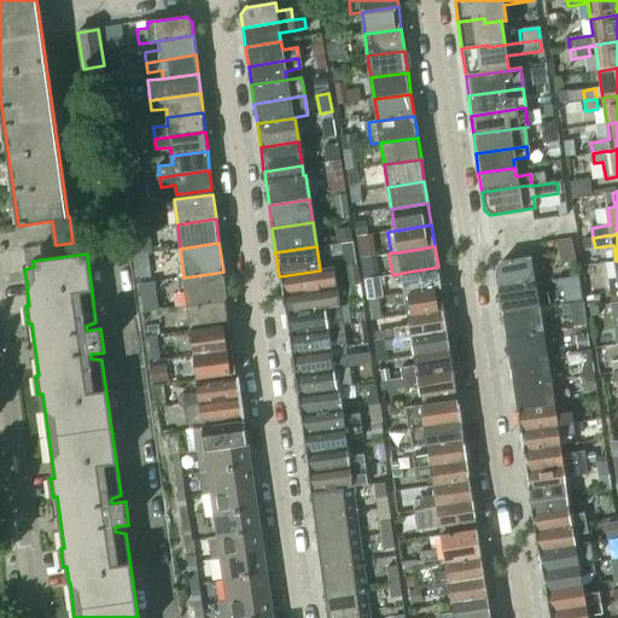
[(493,270),(496,289),(532,284),(529,258),(499,262),(493,270)]
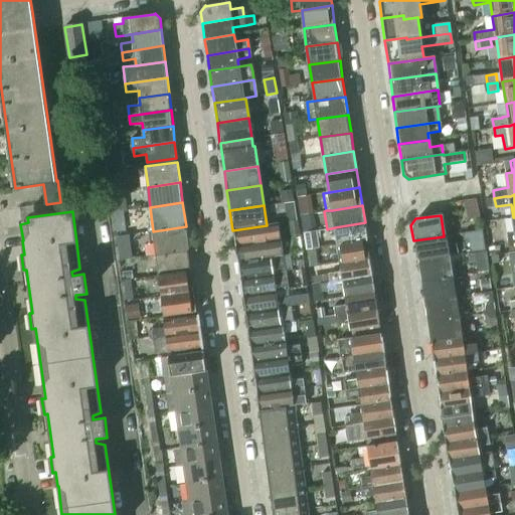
[(365,222),(335,227),(338,245),(368,240),(365,222)]
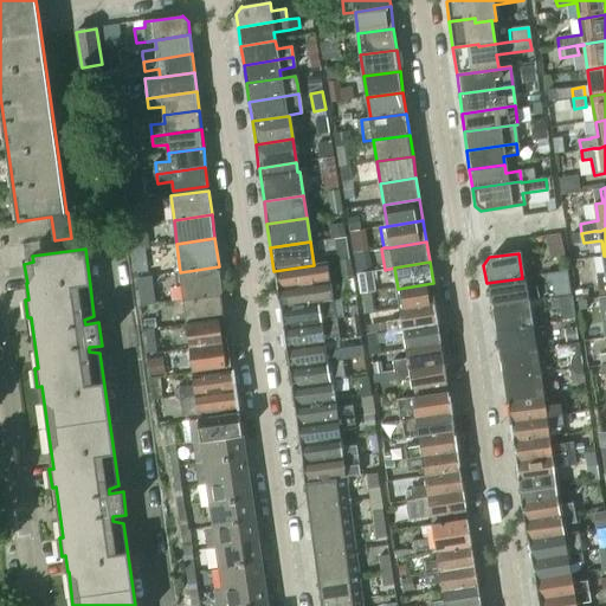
[(314,265),(274,271),(277,290),(329,282),(327,263),(314,265)]
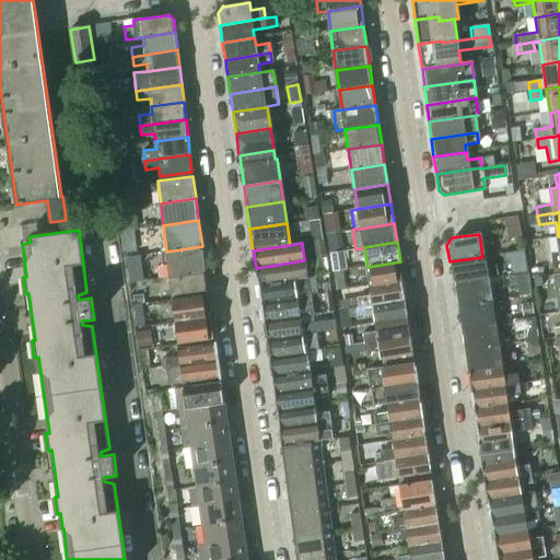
[(202,246),(166,252),(171,278),(206,272),(202,246)]
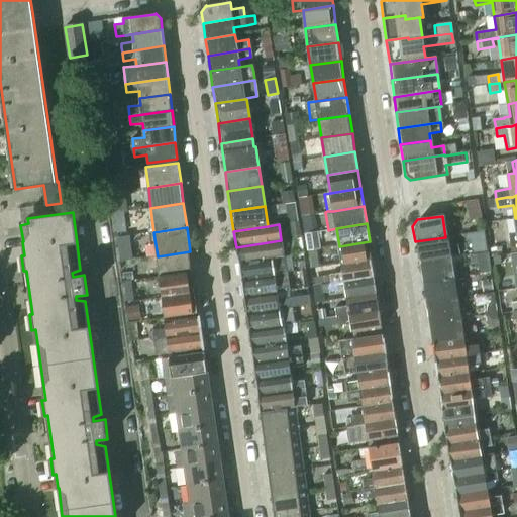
[(415,241),(418,262),(449,257),(445,237),(415,241)]
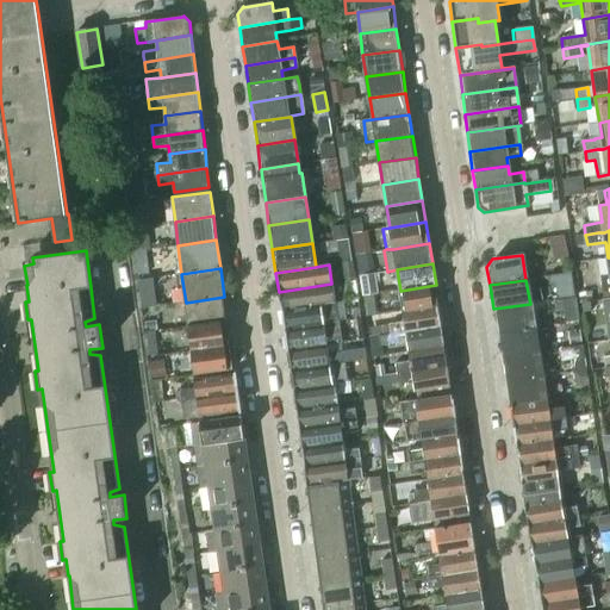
[(153,284),(141,285),(143,307),(155,305),(153,284)]
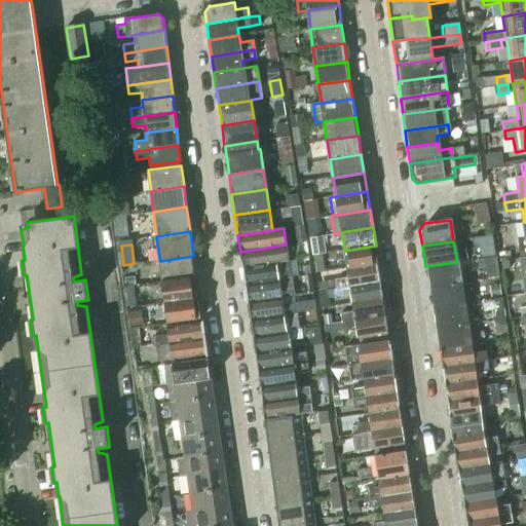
[(286,245),(240,252),(242,267),(276,263),(288,261),(286,245)]
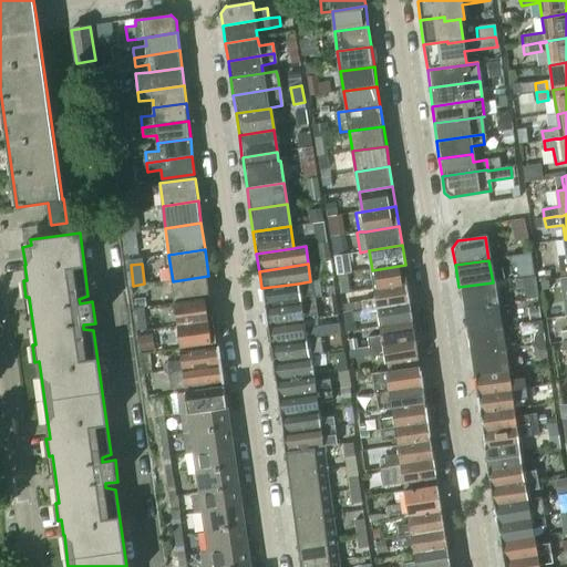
[(405,265),(372,270),(375,290),(409,285),(405,265)]
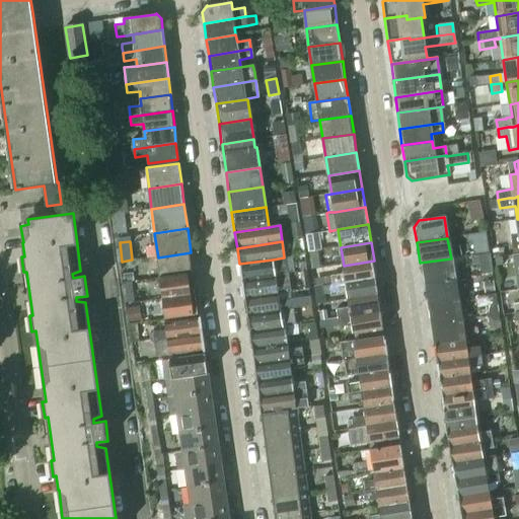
[(191,252),(158,257),(160,278),(193,273),(191,252)]
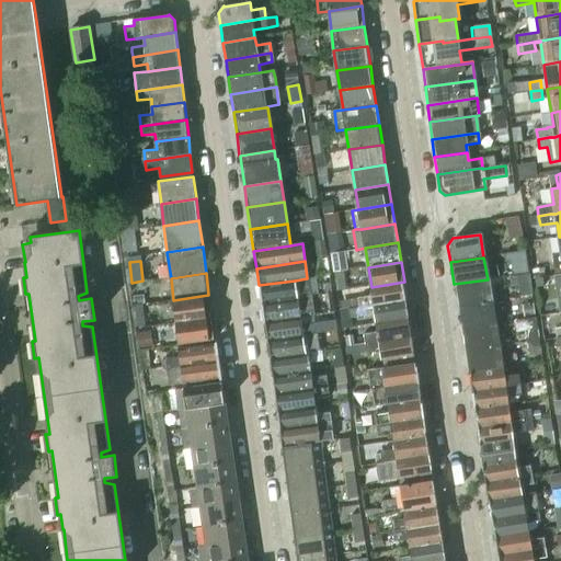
[(295,281),(259,285),(262,304),(310,297),(307,278),(295,281)]
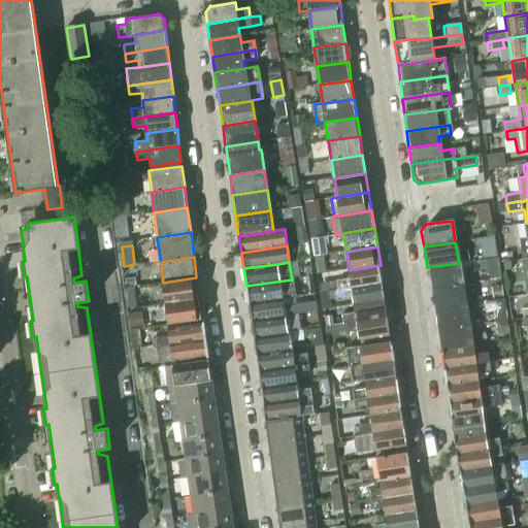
[(427,267),(431,289),(462,284),(459,263),(427,267)]
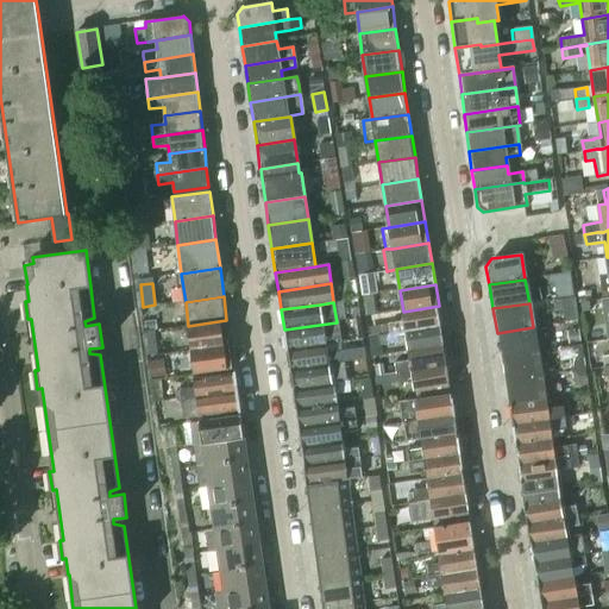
[(405,321),(390,324),(391,333),(443,326),(439,306),(403,312),(405,321)]
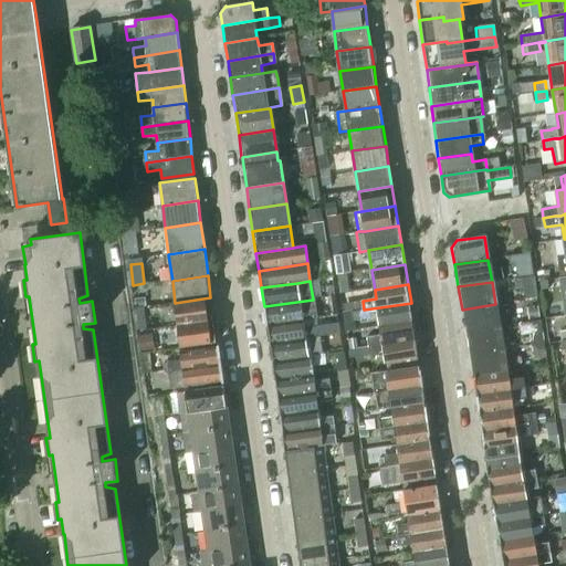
[(210,297),(175,303),(178,324),(213,320),(210,297)]
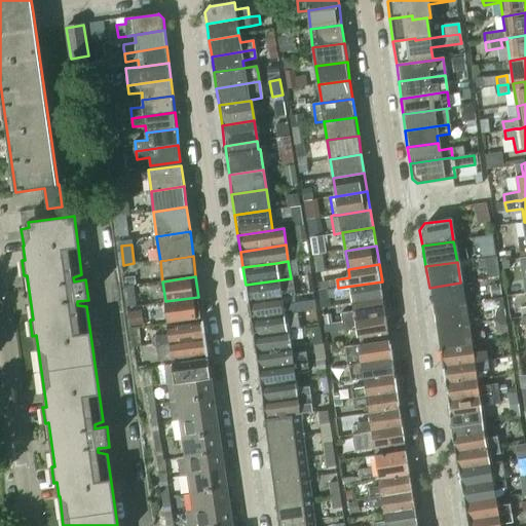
[(291,278),(246,285),(248,302),(294,296),(291,278)]
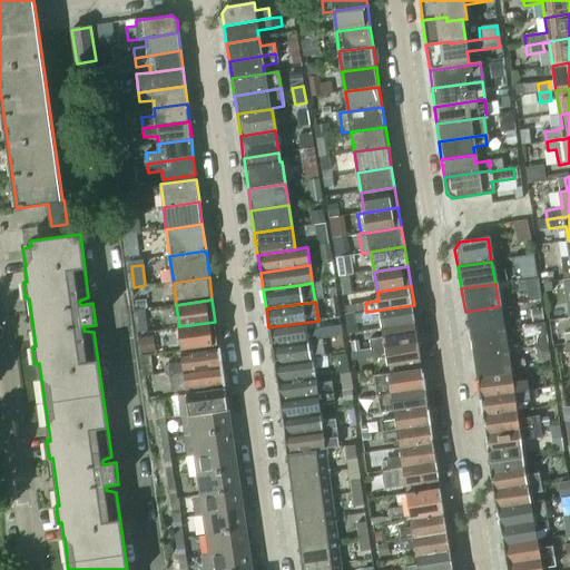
[(366,312),(353,314),(355,323),(367,321),(382,318),(383,328),(416,323),(414,305),(366,312)]
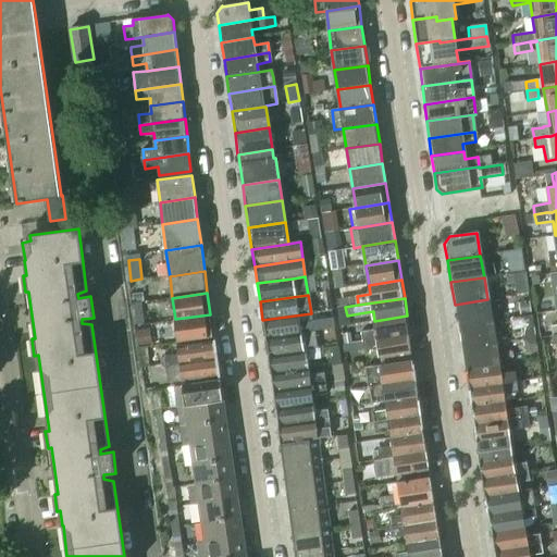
[(455,305),(458,326),(492,321),(487,299),(455,305)]
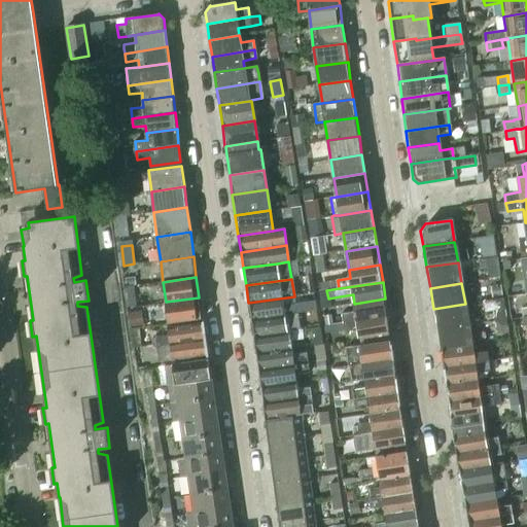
[(294,296),(248,303),(251,320),(286,315),(315,311),(314,302),(295,304),(294,296)]
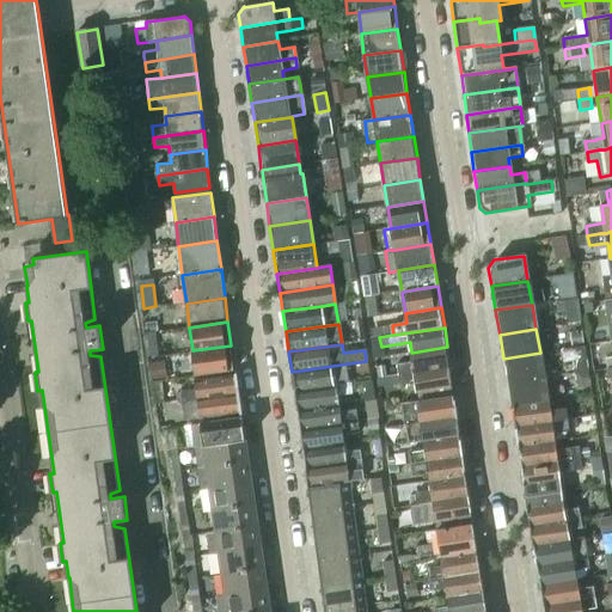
[(231,346),(193,350),(195,375),(234,369),(231,346)]
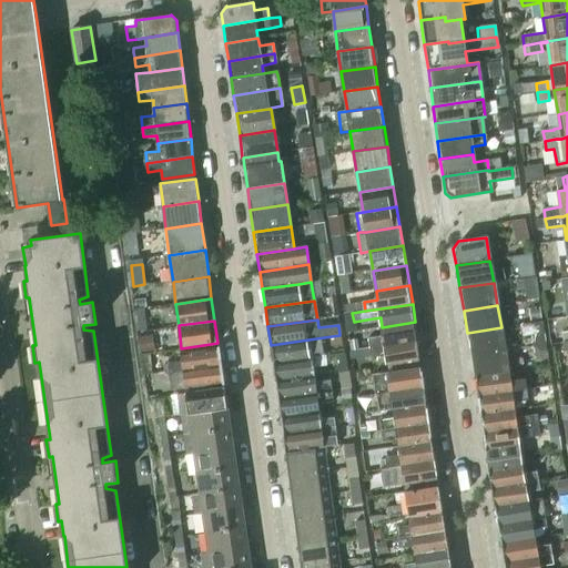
[(383,336),(369,338),(371,347),(418,341),(415,322),(382,327),(383,336)]
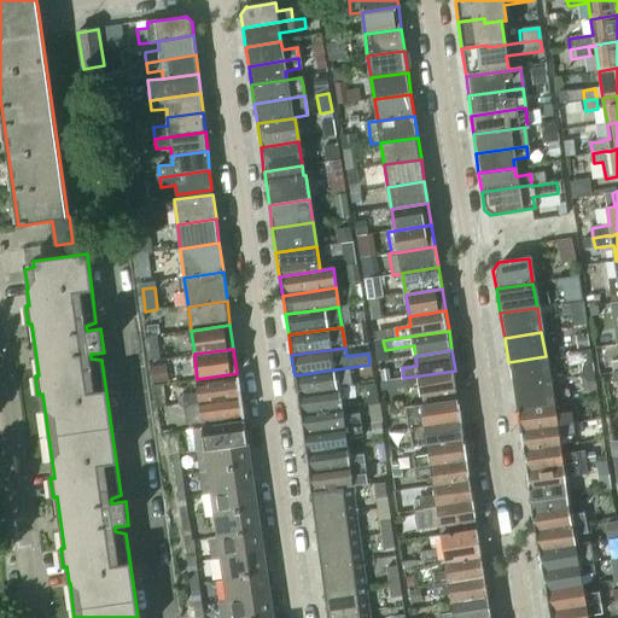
[(546,356),(508,362),(513,388),(549,382),(546,356)]
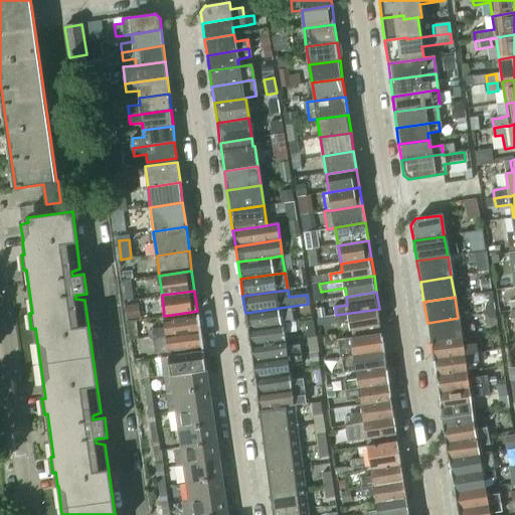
[(280,308),(245,313),(247,330),(283,325),(280,308)]
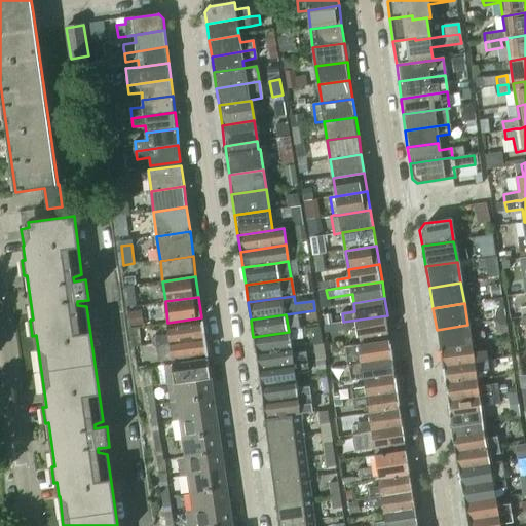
[(387,315),(343,322),(345,331),(358,329),(359,337),(360,337),(361,345),(391,340),(389,333),(387,315)]
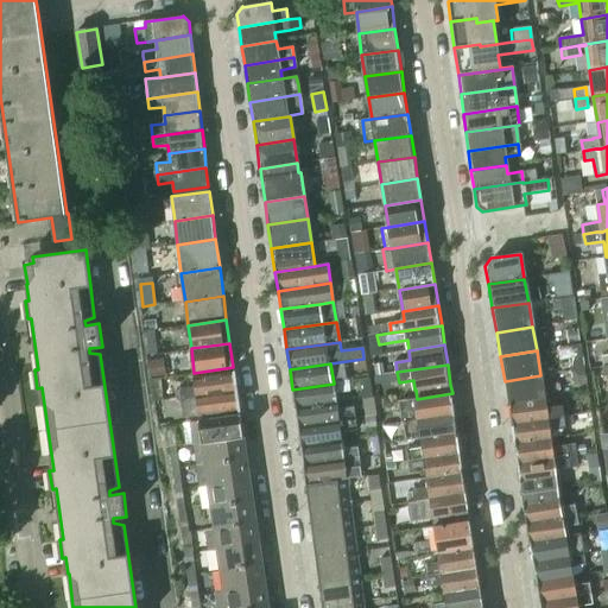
[(195,387),(181,388),(182,399),(238,391),(235,372),(194,378),(195,387)]
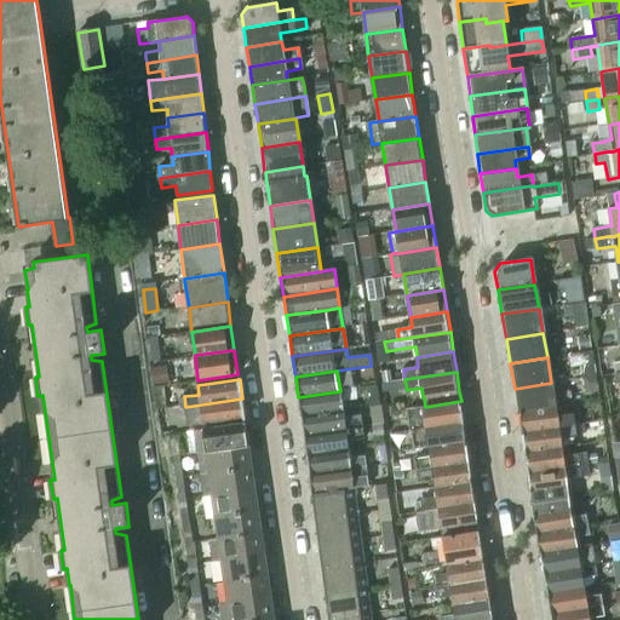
[(551,383),(515,389),(517,413),(555,407),(551,383)]
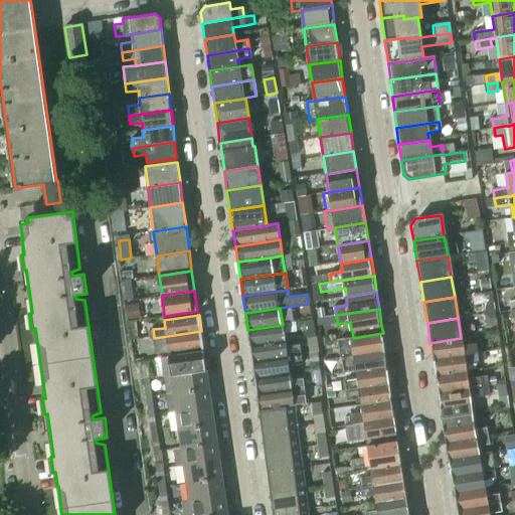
[(283,325),(247,330),(250,346),(285,341),(284,333),(296,331),(294,323),(283,325)]
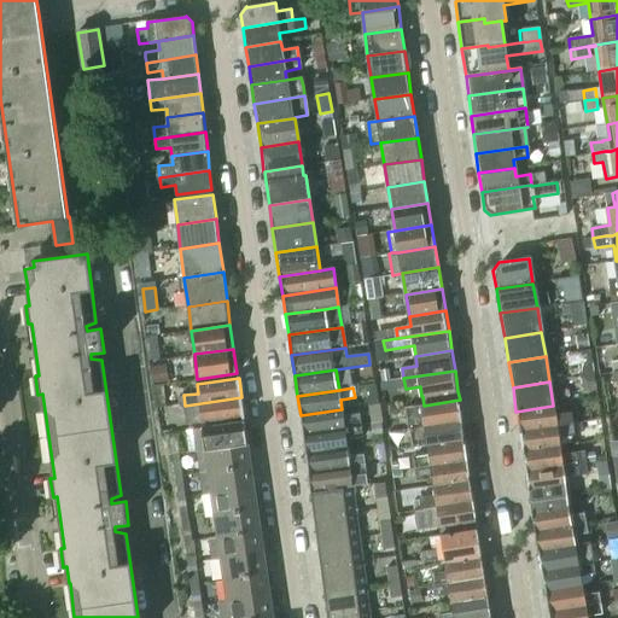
[(242,397),(185,406),(187,424),(244,417),(242,397)]
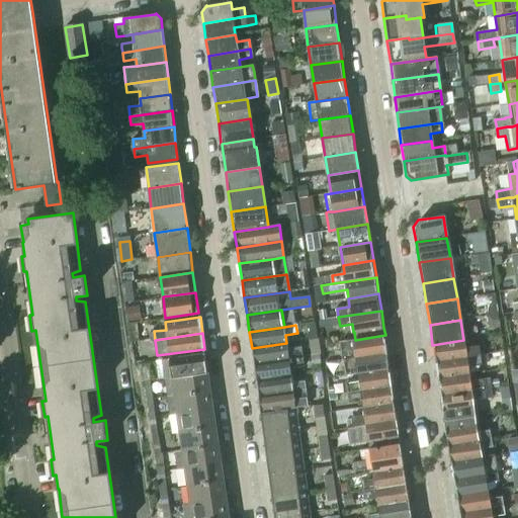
[(354,340),(342,342),(343,349),(345,359),(387,352),(385,335),(355,340),(354,340)]
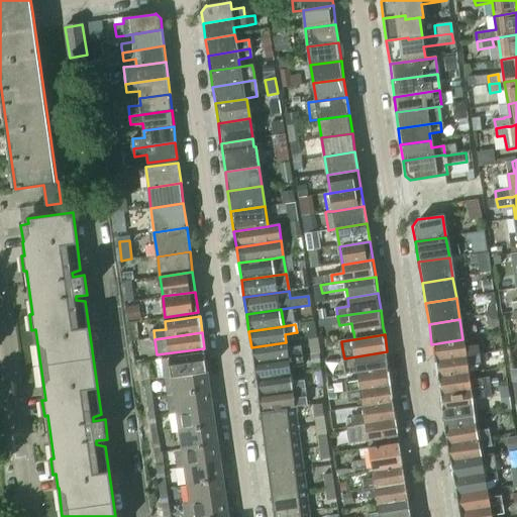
[(308,338),(311,354),(319,353),(317,337),(308,338)]
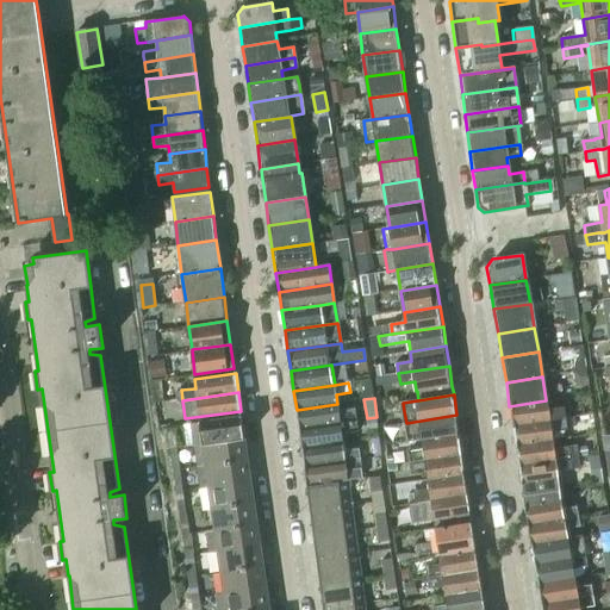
[(546,400),(509,406),(512,427),(562,419),(561,408),(547,409),(546,400)]
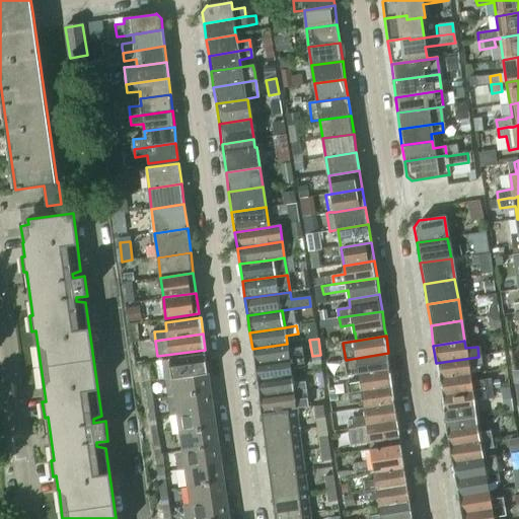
[(287,344),(252,349),(252,351),(253,361),(254,364),(301,358),(300,349),(288,351),(287,344)]
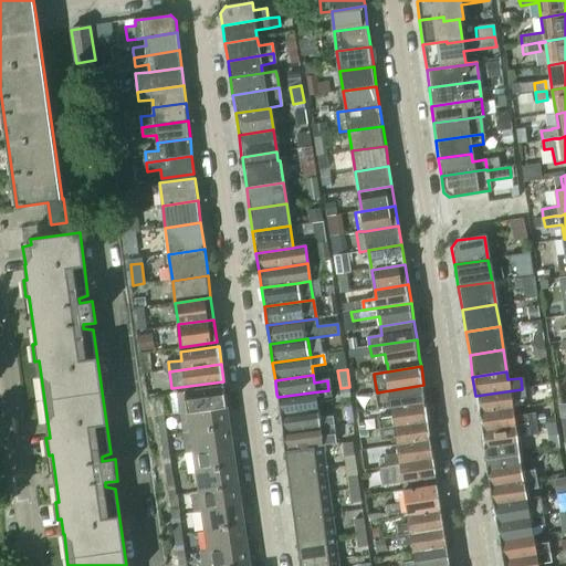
[(423,385),(377,392),(379,410),(392,409),(427,404),(423,385)]
